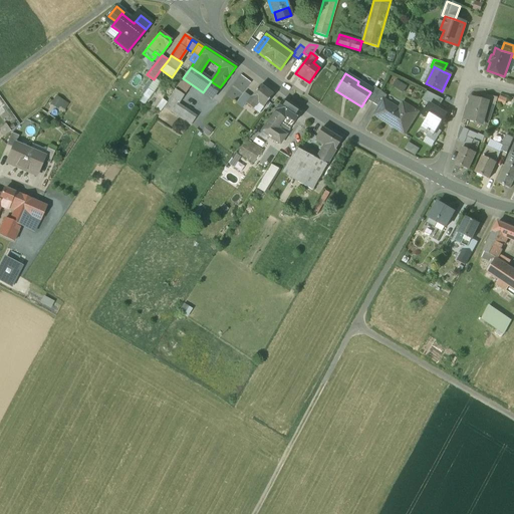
[(405,90),(408,83),(397,77),(394,84),(405,90)]
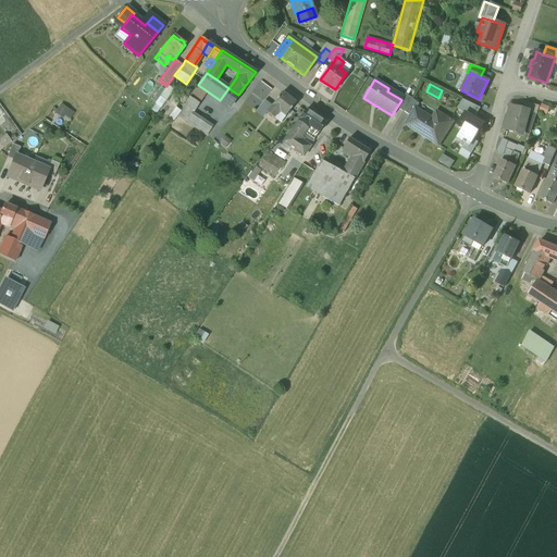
[(164,100),(166,101),(173,90),(166,86),(160,97),(164,100)]
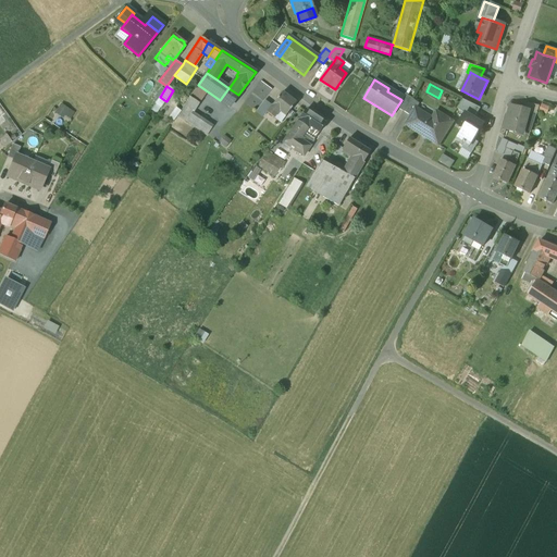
[(229,88),(220,100),(230,107),(239,95),(238,95),(229,88)]
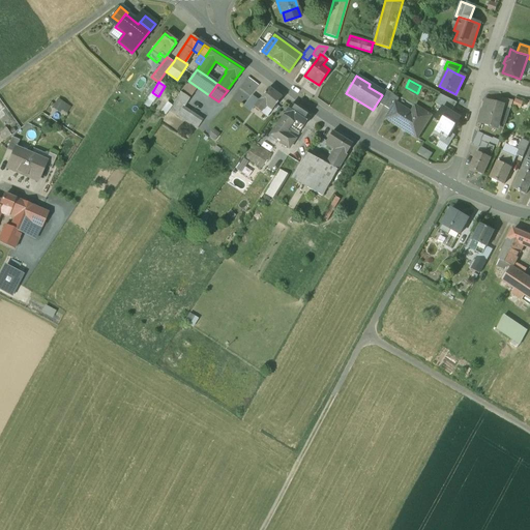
[(281,97),(268,88),(259,100),(265,106),(271,110),(281,97)]
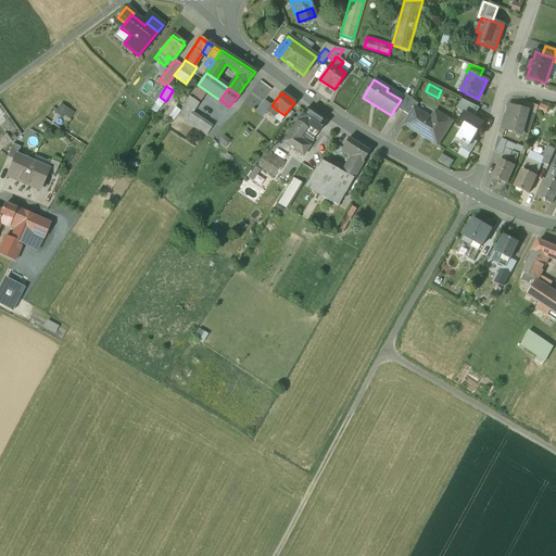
[(404,93),(400,99),(401,100),(396,106),(403,111),(411,98),(404,93)]
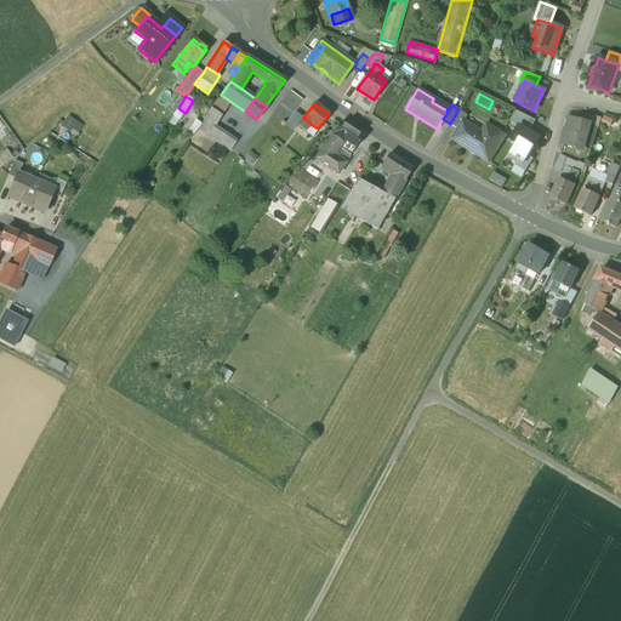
[(183,112),(178,108),(174,115),(178,119),(183,112)]
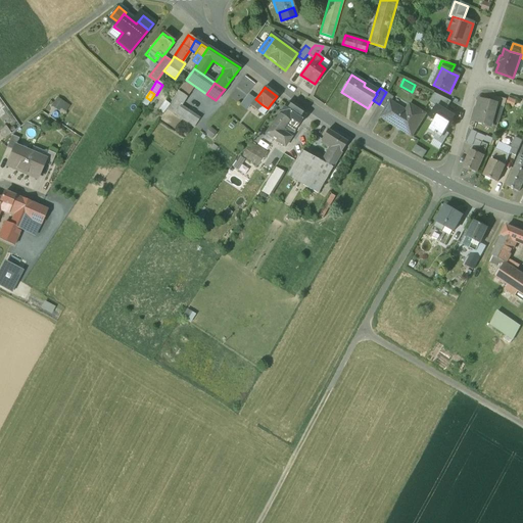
[(177,93),(172,102),(170,105),(168,108),(175,113),(179,107),(186,97),(178,91),(177,93)]
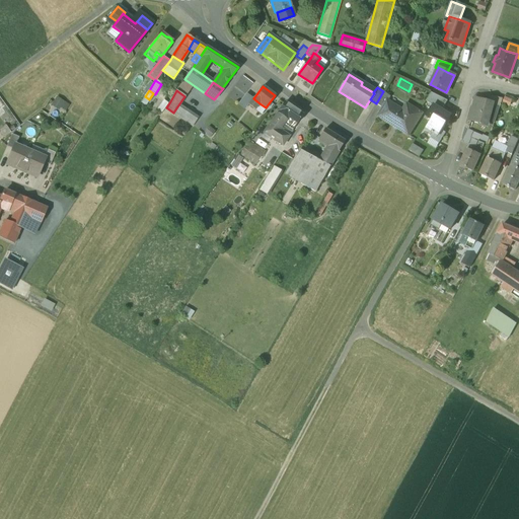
[(391,96),(383,91),(376,103),(382,108),(387,100),(388,101),(391,96)]
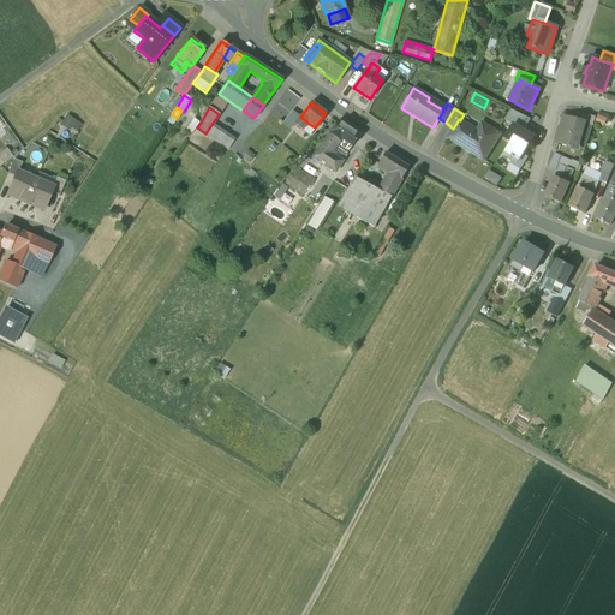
[(514,126),(524,132),(531,120),(512,109),(506,121),(514,126)]
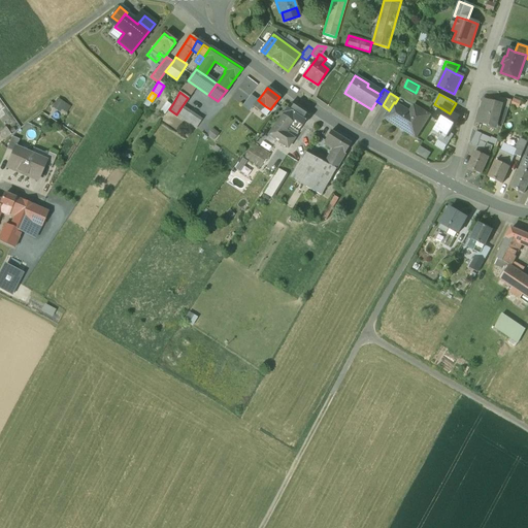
[(512,101),(498,97),(496,103),(501,104),(501,106),(508,109),(512,101)]
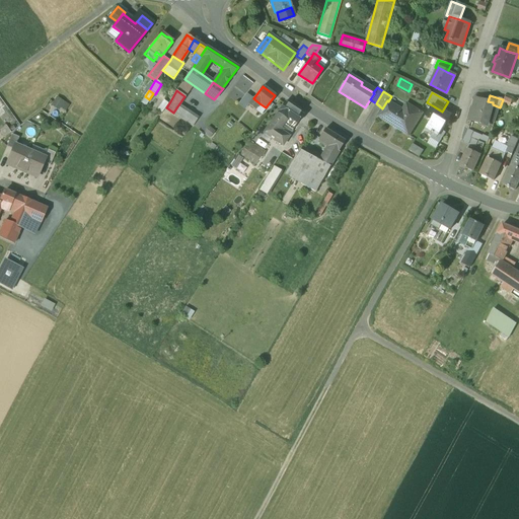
[(68,103),(56,97),(52,104),(64,110),(68,103)]
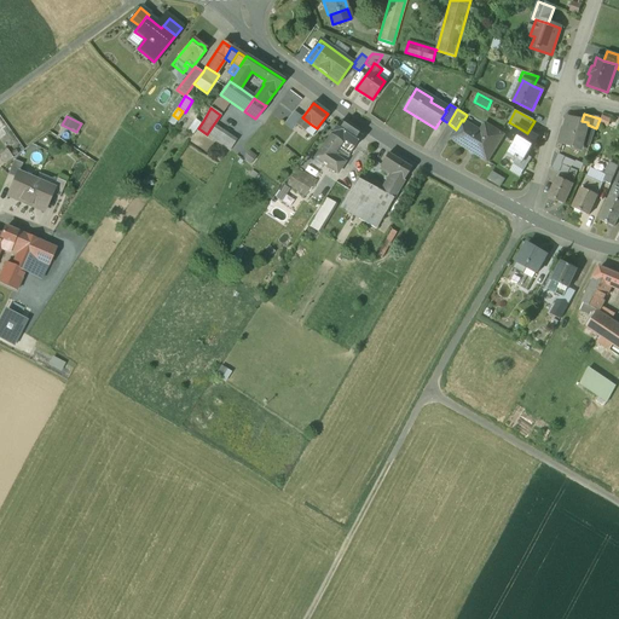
[(310,123),(302,117),(298,125),(305,131),(310,123)]
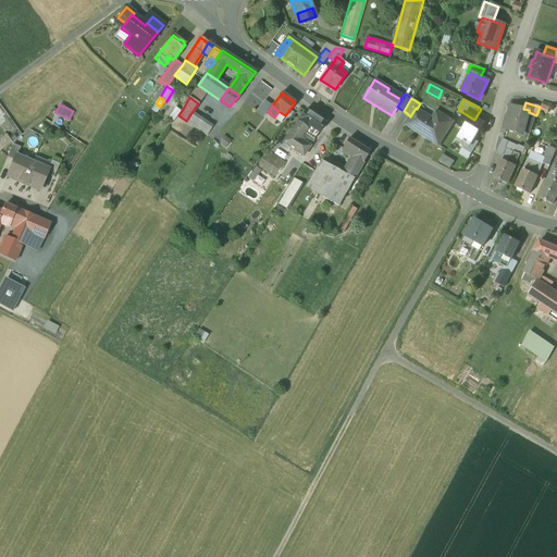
[(523,109),(510,106),(505,130),(522,134),(529,112),(529,110),(523,109)]
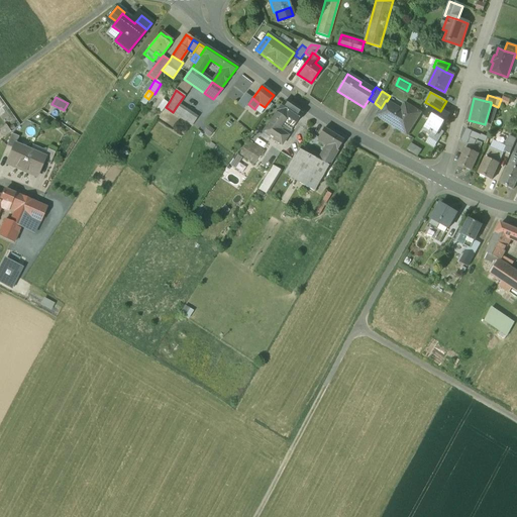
[(168,104),(163,100),(157,108),(162,112),(166,107),(168,104)]
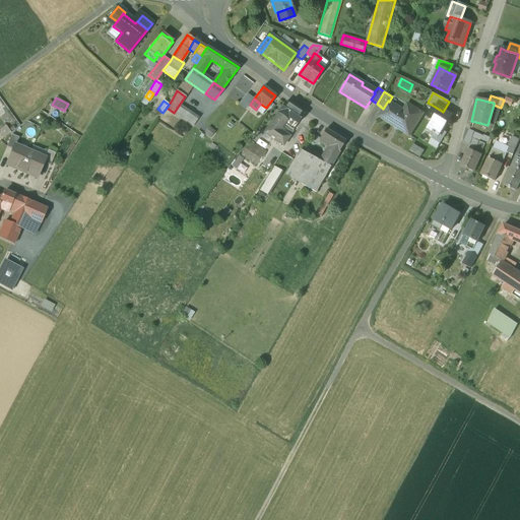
[(389,102),(388,101),(383,109),(379,116),(409,135),(423,114),(411,107),(407,114),(403,111),(389,102)]
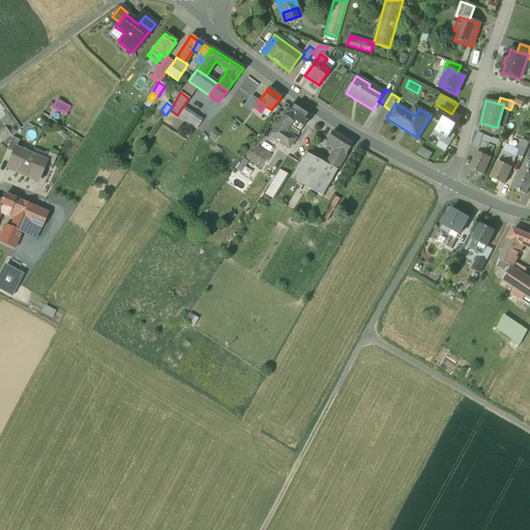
[(271,110),(265,106),(261,112),(267,116),(271,110)]
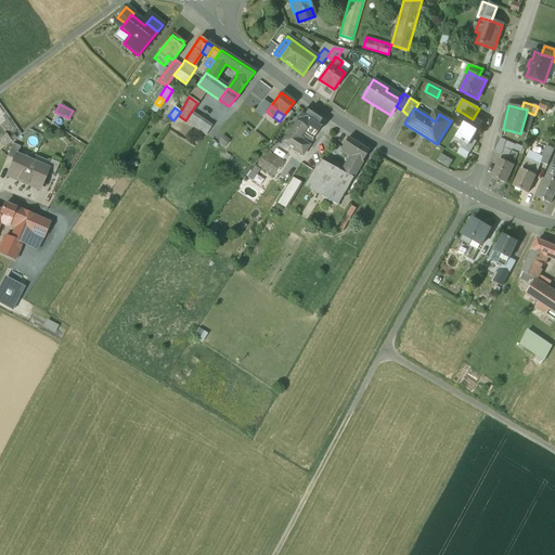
[(323,124),(304,111),(288,132),(299,139),(308,126),(317,132),(323,124)]
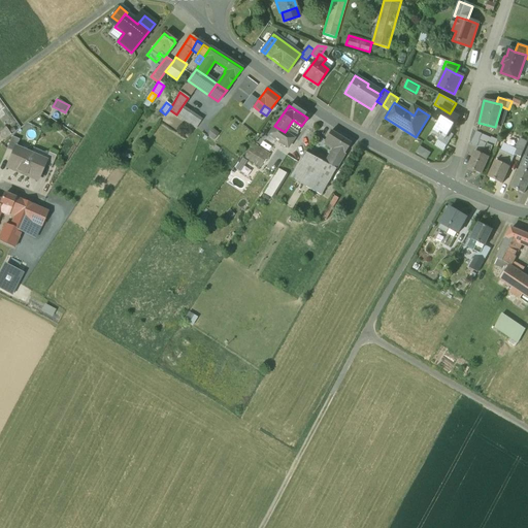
[(418,108),(414,105),(409,112),(414,116),(418,108)]
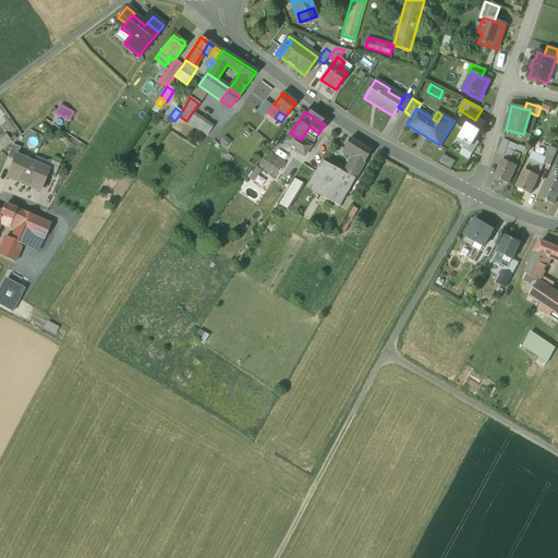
[(211,128),(191,114),(186,121),(207,134),(211,128)]
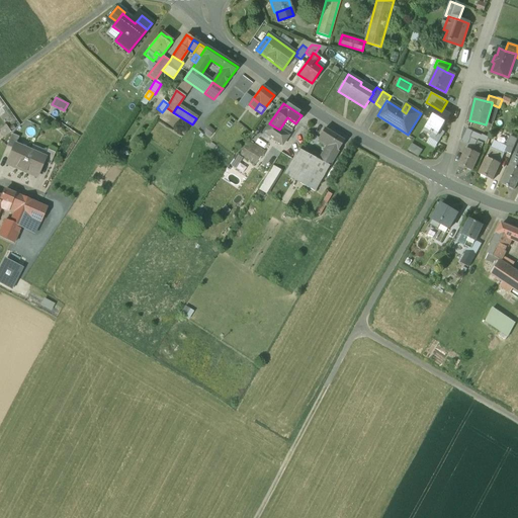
[(441,111),(433,106),(427,116),(432,119),(426,131),(432,135),(437,137),(441,131),(449,115),(441,111)]
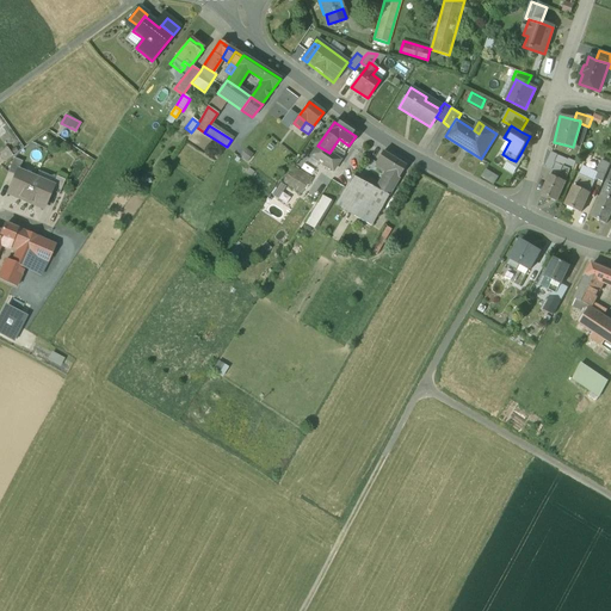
[(349,146),(339,139),(329,153),(339,160),(349,146)]
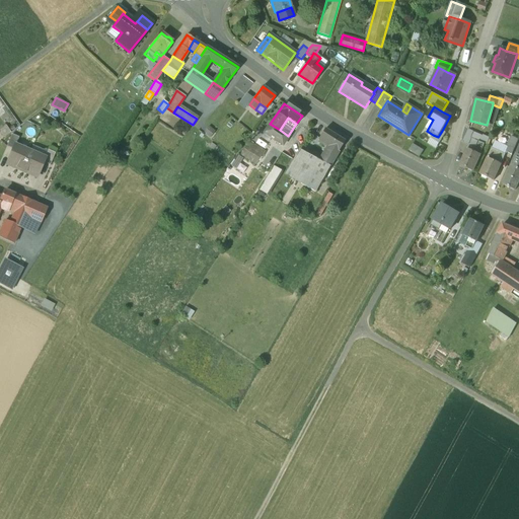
[(280,130),(270,124),(264,133),(282,145),(288,136),(280,130)]
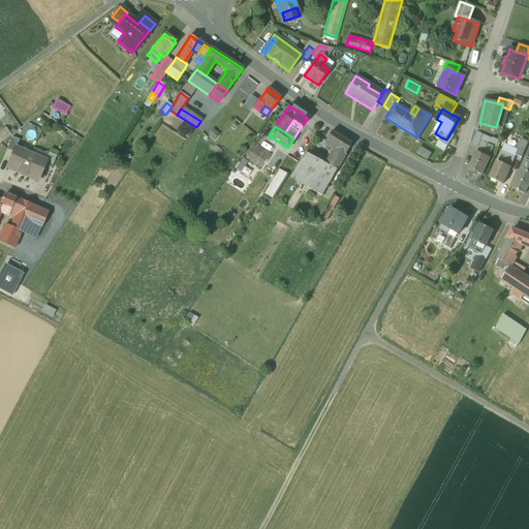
[(6,128),(0,132),(0,143),(11,135),(6,128)]
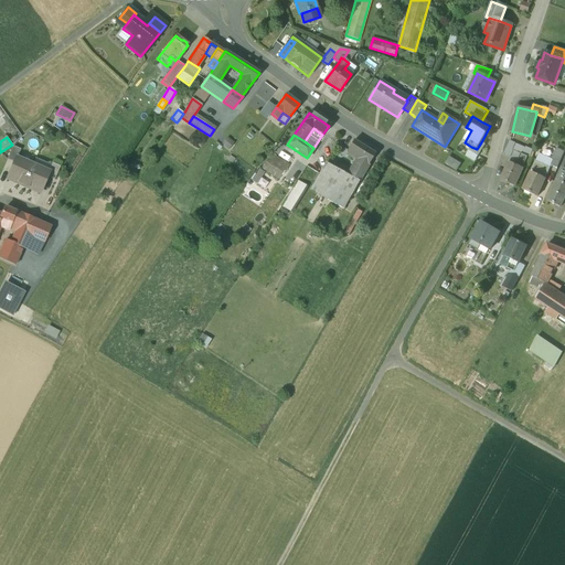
[(375,153),(353,140),(348,150),(349,151),(360,158),(358,160),(358,161),(350,176),(359,181),(365,170),(375,153)]
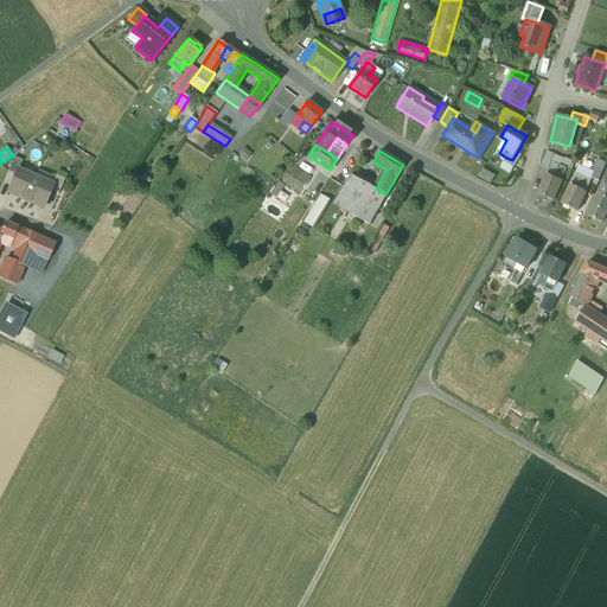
[(547,152),(541,165),(549,168),(551,163),(550,161),(554,154),(547,152)]
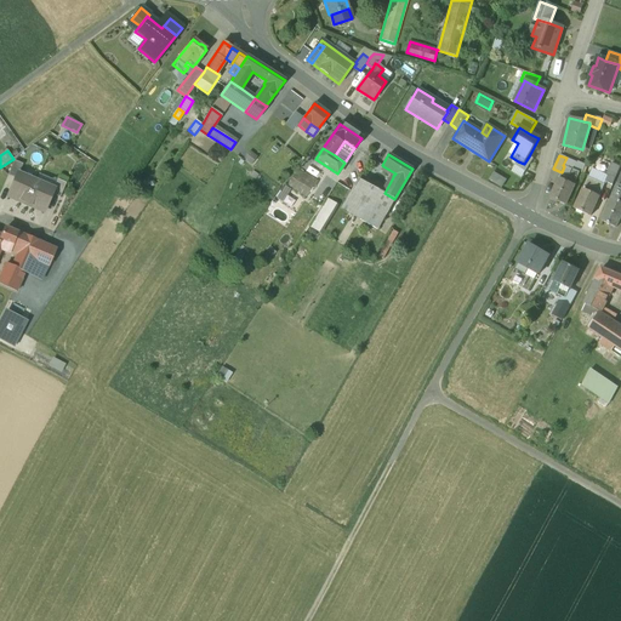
[(516,165),(527,171),(534,159),(529,157),(524,164),(518,161),(516,165)]
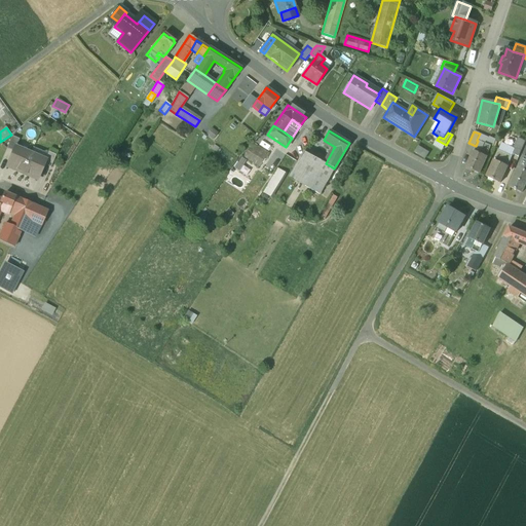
[(20,140),(12,137),(7,148),(13,151),(15,146),(16,147),(20,140)]
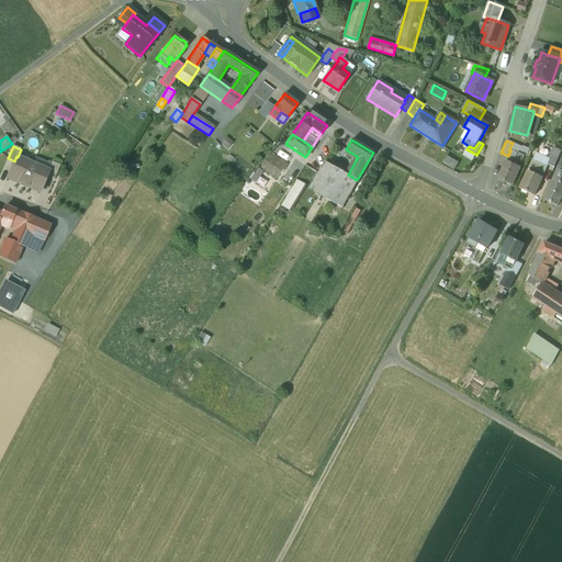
[(553,148),(548,158),(555,163),(561,152),(553,148)]
